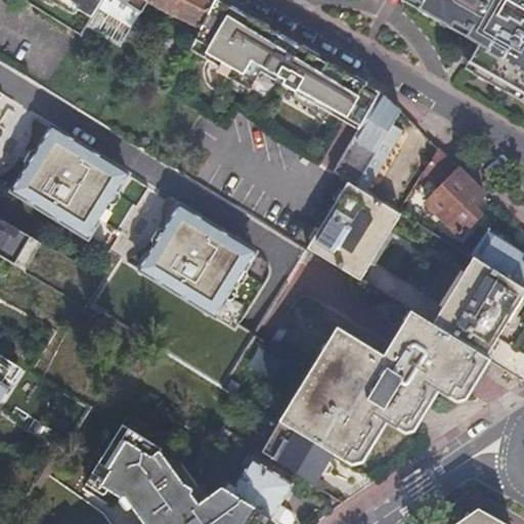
[(20,0),(78,37),(87,23),(100,0),(20,0)]
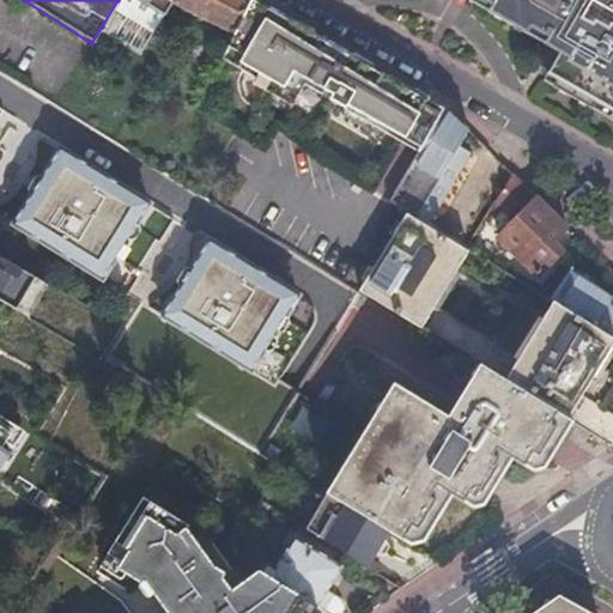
[(143,50),(165,14),(170,5),(171,0),(117,0),(102,26),(143,50)]
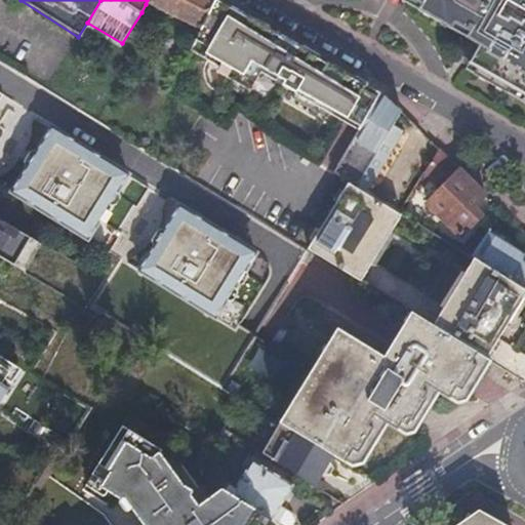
[(147,0),(146,4),(197,31),(213,0),(147,0)]
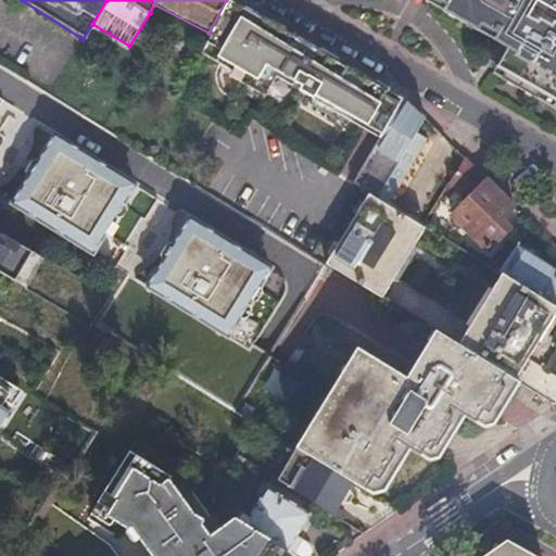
[(299,89),(364,126),(380,136),(402,98),(387,88),(341,62),(237,2),(232,0),(226,0),(209,33),(199,51),(228,67),(267,90),(276,75),(291,85),(293,80),(301,85),(299,89)]
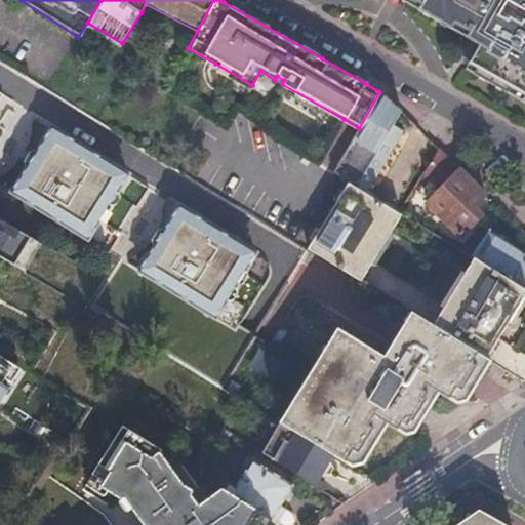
[(524,0),(403,0),(475,42),(461,64),(524,101),(524,0)]
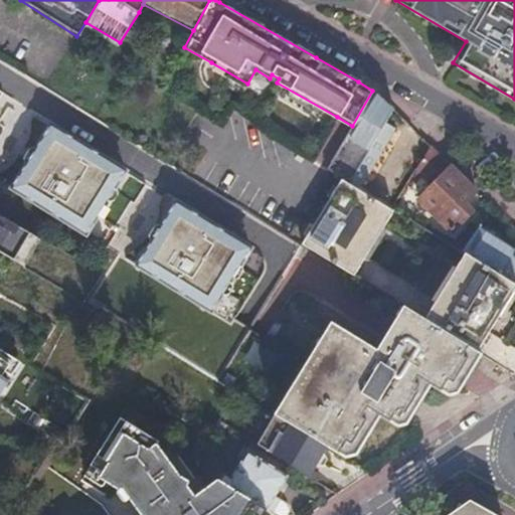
[(247,83),(211,62),(209,67),(260,96),(270,78),(255,69),(247,83)]
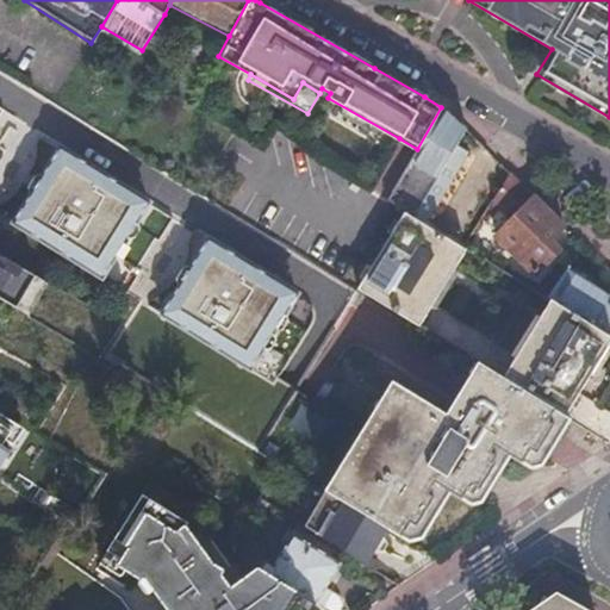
[(386,199),(418,219),(460,153),(454,148),(466,126),(441,107),(417,149),(386,199)]
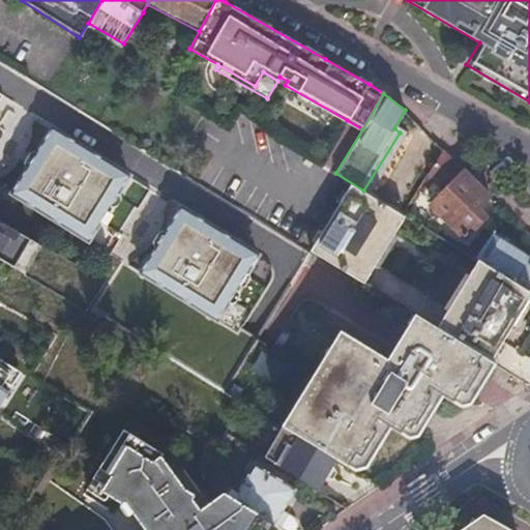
[(19,178),(10,194),(87,240),(127,175),(51,127),(40,144),(43,145),(22,180),(19,178)]
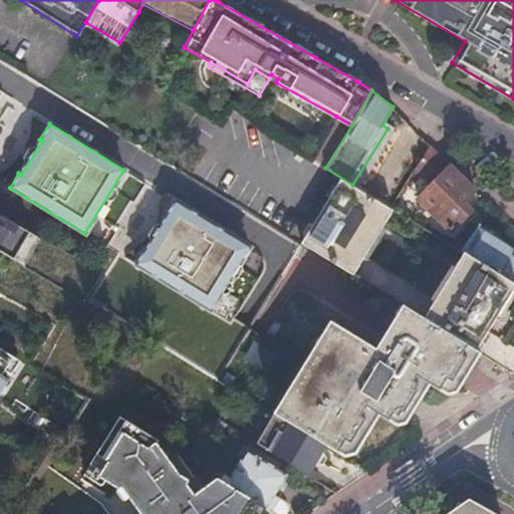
[(430,144),(415,169),(430,184),(417,198),(451,230),(471,209),(463,201),(475,188),(430,144)]
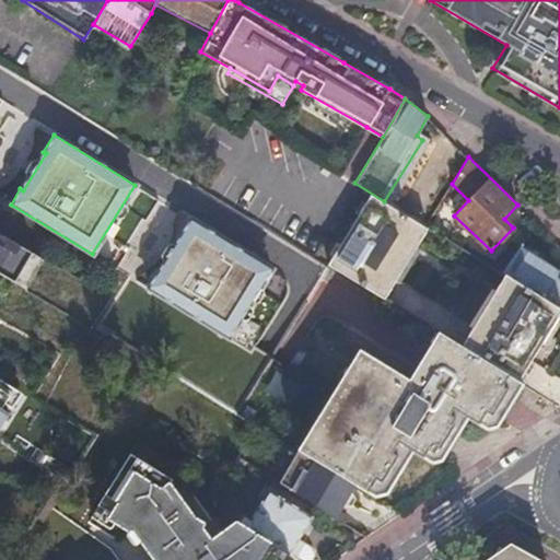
[(370,194),(326,264),(384,301),(428,229),(370,194)]
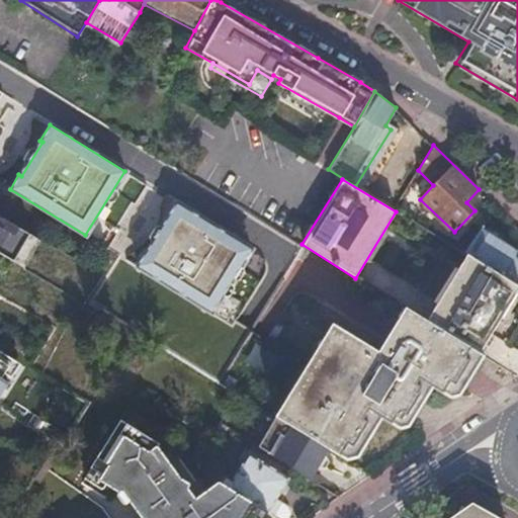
[(146,252),(138,266),(212,313),(252,249),(176,203),(167,219),(169,220),(149,254),(146,252)]
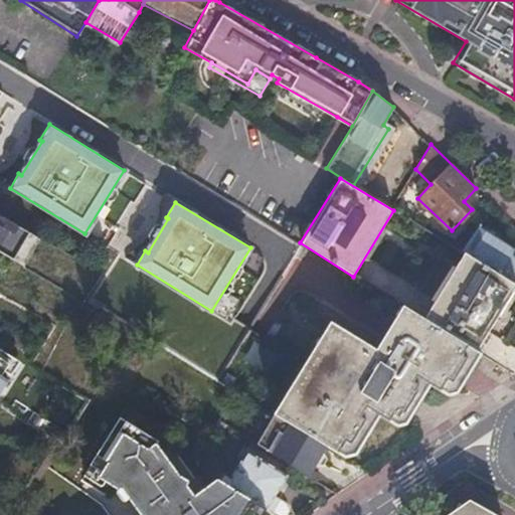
[(41,237),(0,212),(0,252),(24,268),(41,237)]
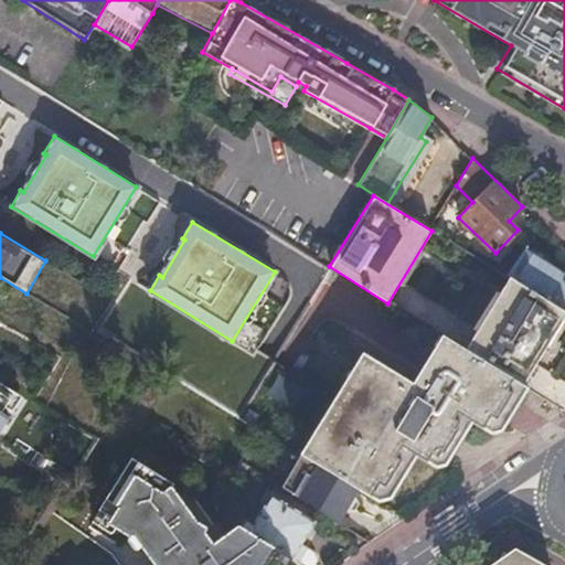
[(564,273),(525,247),(505,277),(508,278),(564,313),(564,273)]
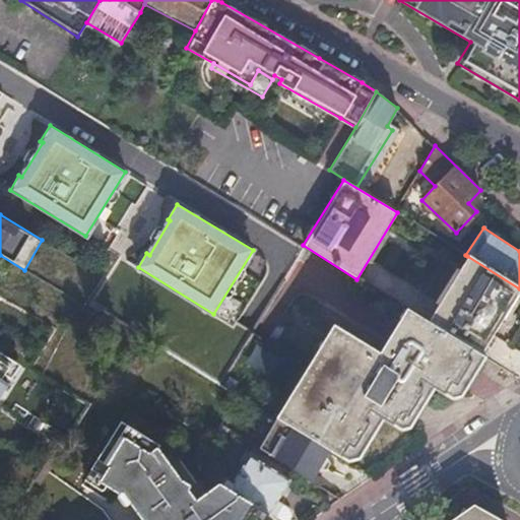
[(519,289),(519,288),(467,256),(428,323),(454,339),(480,355),(489,341),(519,289)]
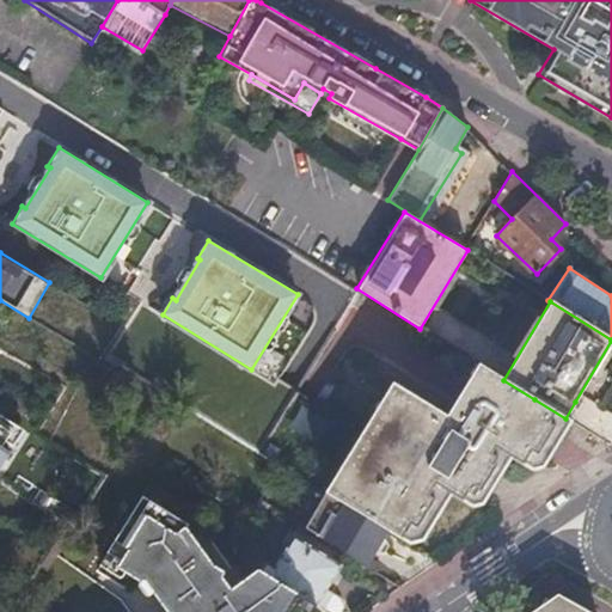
[(115,373),(118,366),(121,363),(104,353),(98,363),(115,373)]
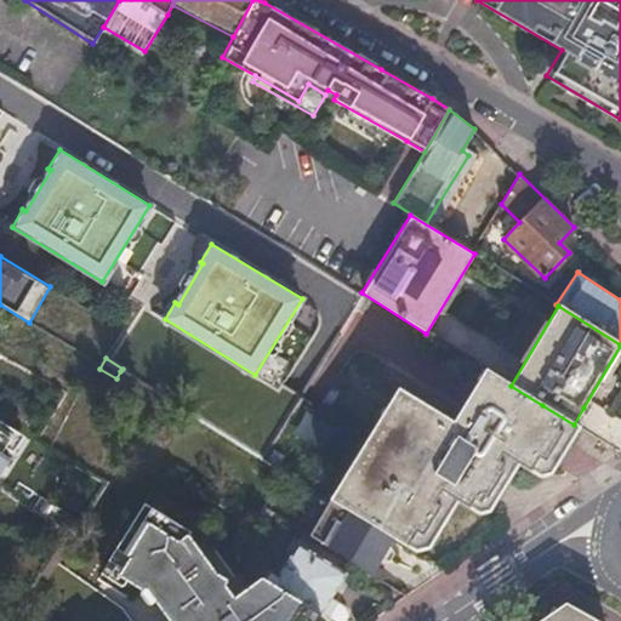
[(511,386),(485,370),(478,383),(454,422),(399,388),(330,501),(370,524),(393,537),(419,552),(429,550),(460,501),(479,513),(493,511),(506,488),(522,465),(540,476),(552,473),(565,454),(580,428),(574,425),(542,405),(511,386)]
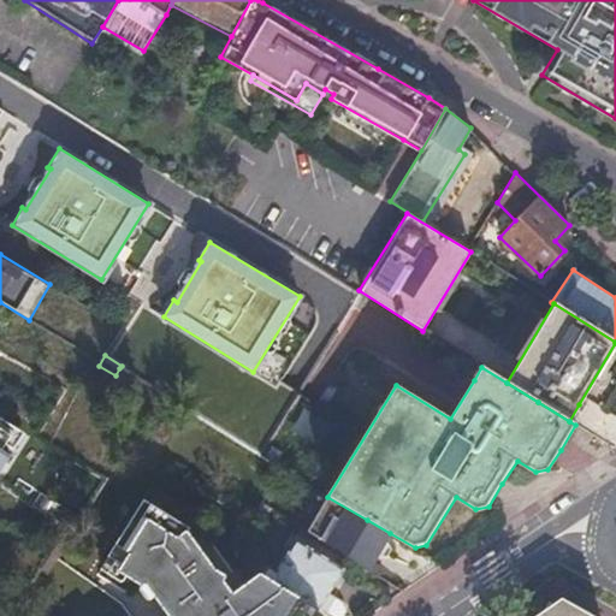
[(0,413),(0,485),(76,535),(112,481),(0,413)]
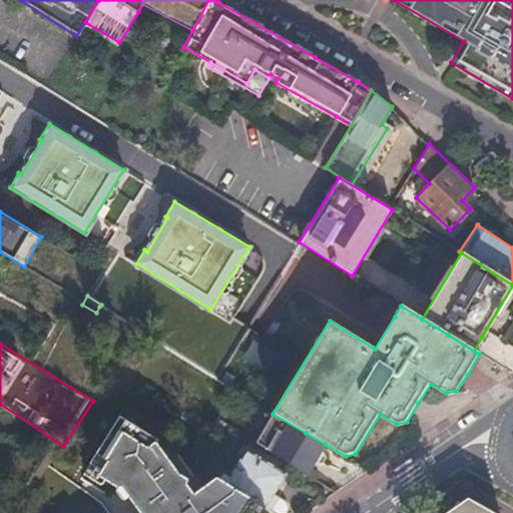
[(306,433),(273,414),(257,442),(307,474),(325,444),(306,433)]
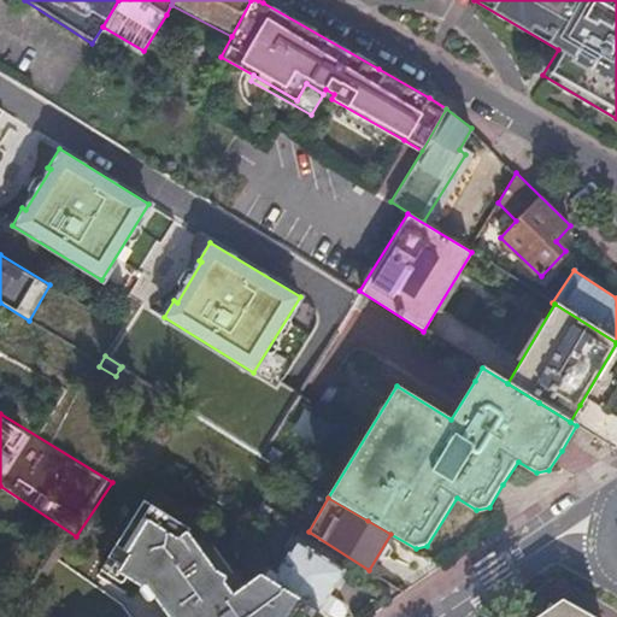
[(313,616),(321,609),(319,609),(253,569),(251,568),(229,582),(188,528),(146,503),(104,566),(134,586),(141,582),(166,616),(313,616)]
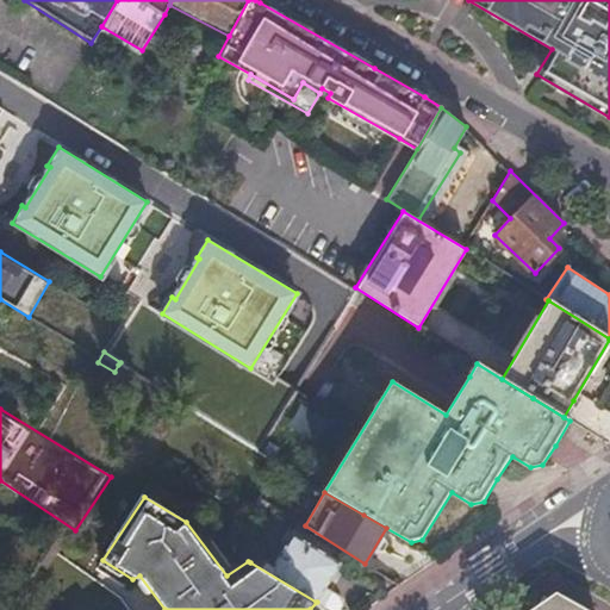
[(250,562),(316,602),(341,562),(292,533),(273,565),(268,561),(269,559),(257,552),(250,562)]
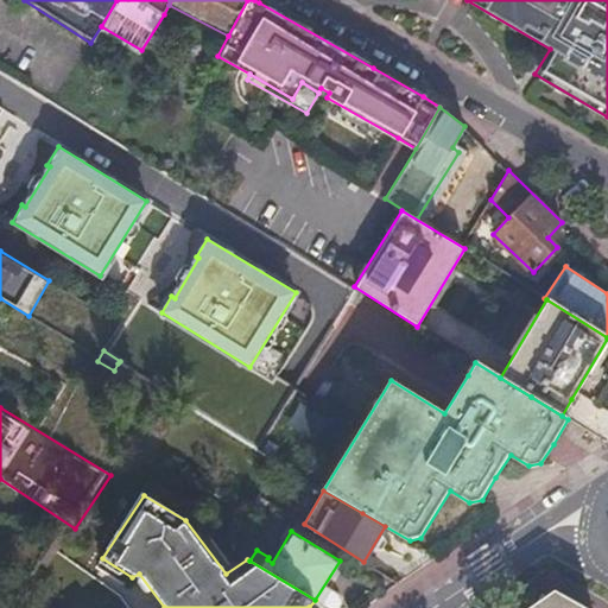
[(590,607),(552,587),(521,607),(590,607)]
